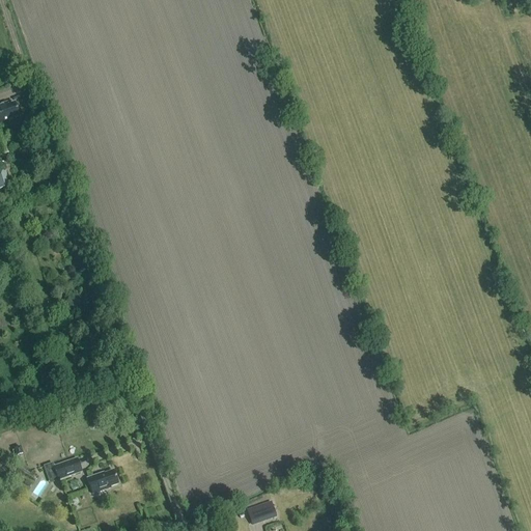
[(0,104),(0,126),(8,123),(8,120),(19,117),(15,103),(8,105),(7,103),(0,104)]
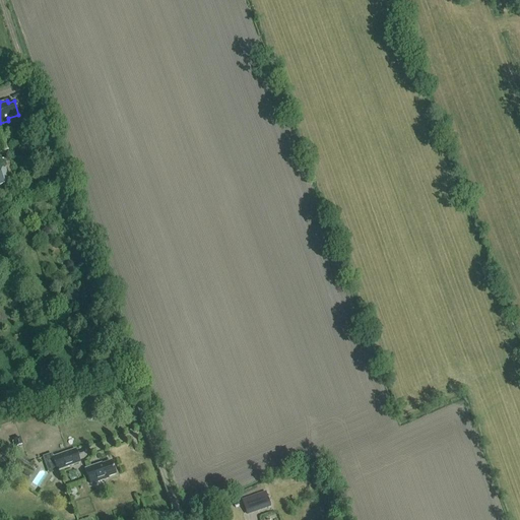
[(3,130),(0,131),(0,152),(10,150),(3,130)]
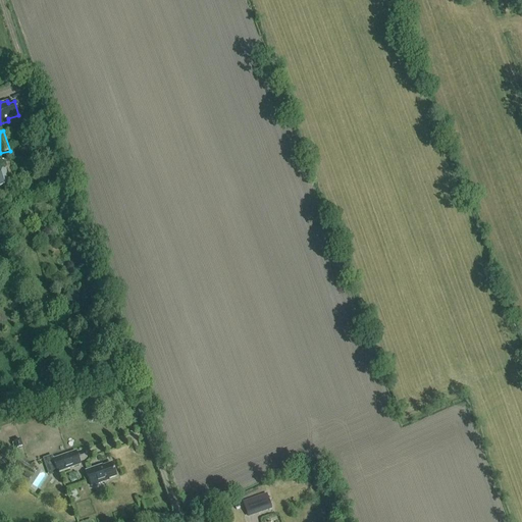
[(0,188),(16,184),(9,159),(0,161),(0,188)]
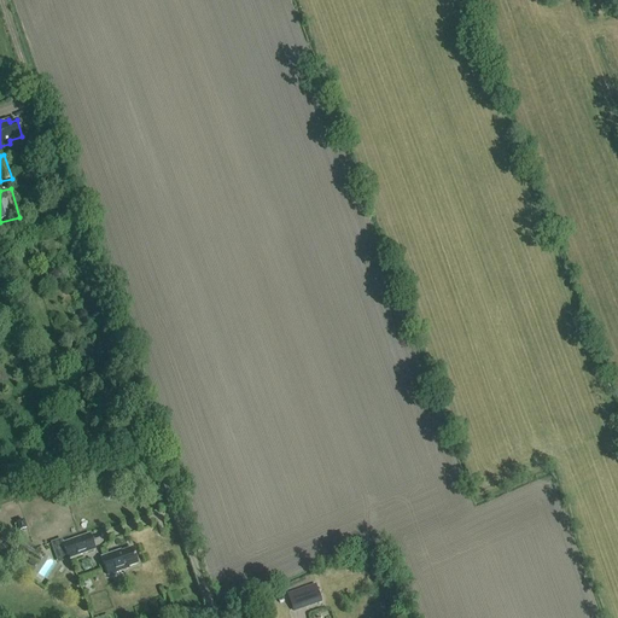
[(36,234),(34,225),(15,231),(17,240),(36,234)]
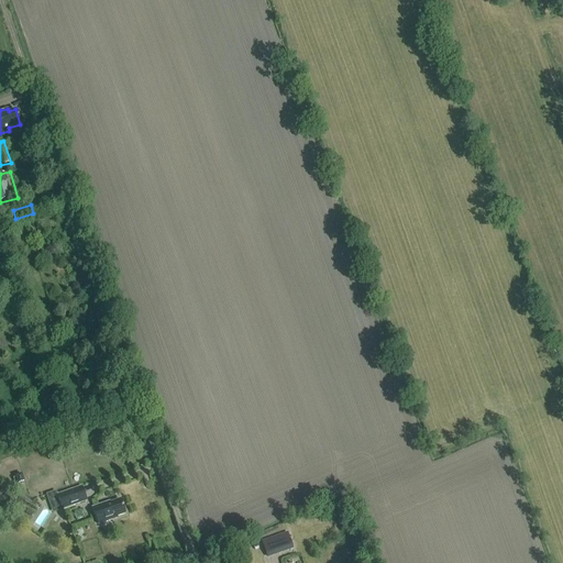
[(22,474),(14,476),(18,486),(24,483),(22,474)]
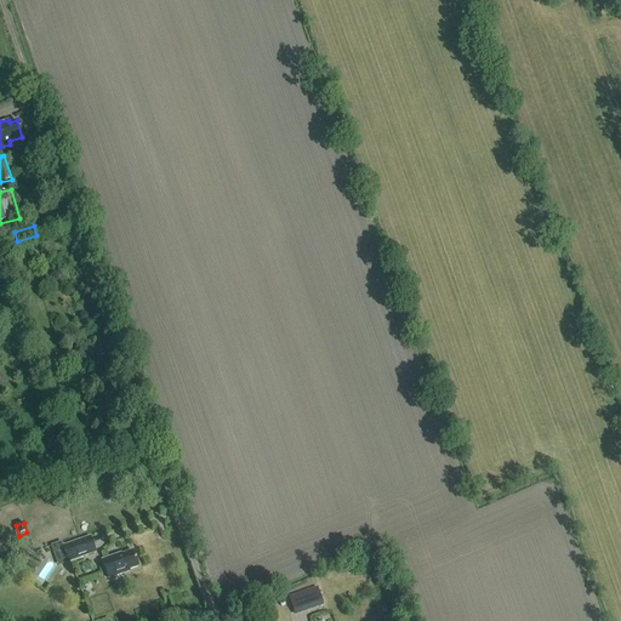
[(57,565),(96,553),(90,536),(63,546),(62,541),(51,546),(57,565)]
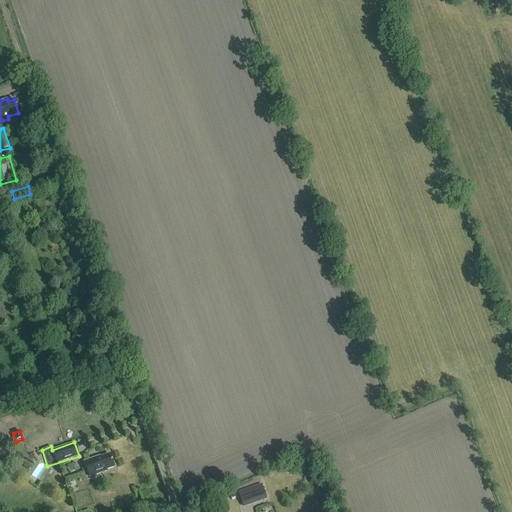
[(89,477),(106,471),(106,470),(114,467),(109,454),(97,459),(96,457),(84,462),(89,477)]
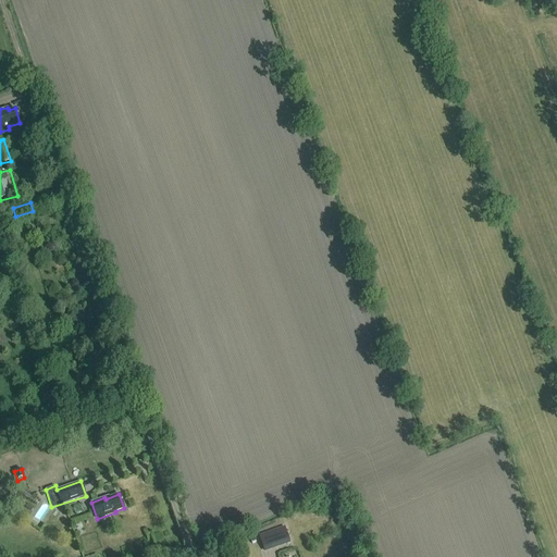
[(49,509),(41,505),(34,521),(42,525),(49,509)]
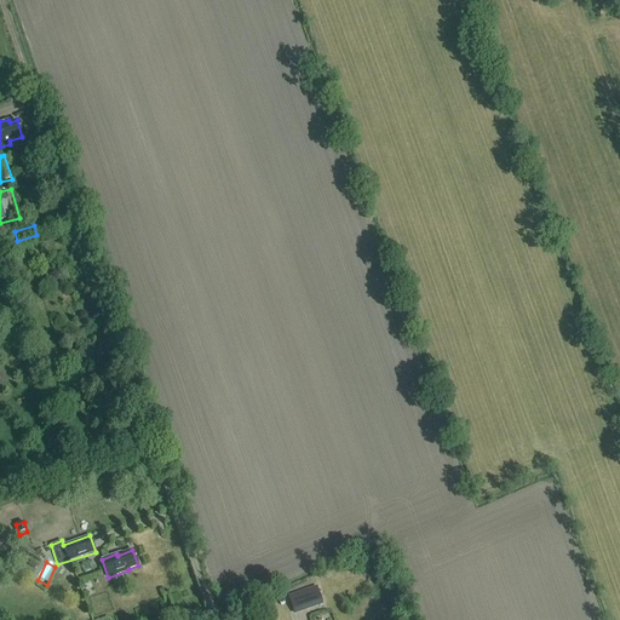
[(317,589),(310,591),(316,606),(323,603),(317,589)]
